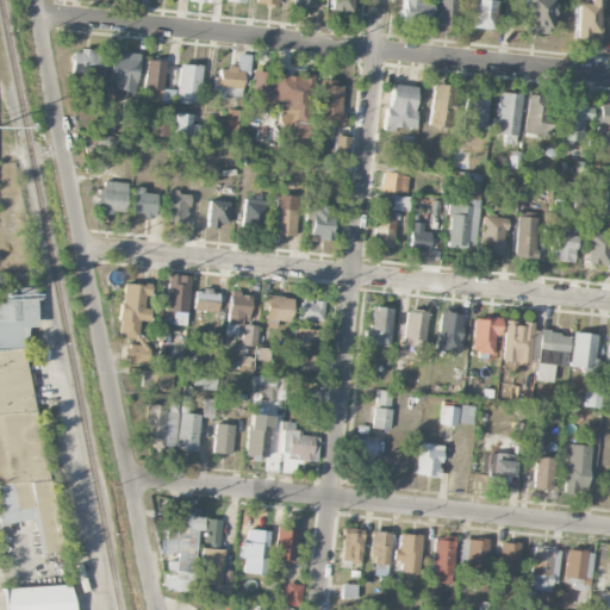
[(349,13),(349,0),(328,0),(328,11),(349,13)]
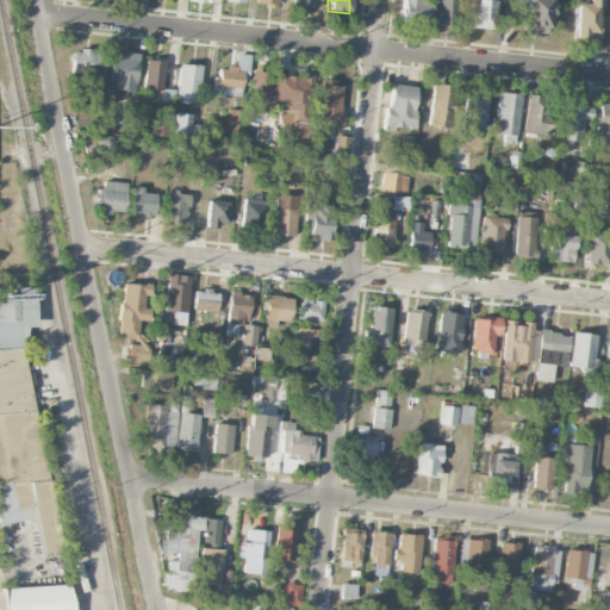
[(425,25),(428,0),(400,0),(398,22),(425,25)]
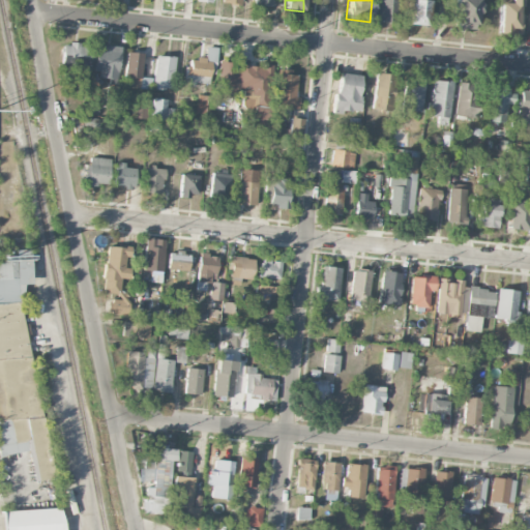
[(398,23),(398,0),(377,0),(377,22),(398,23)]
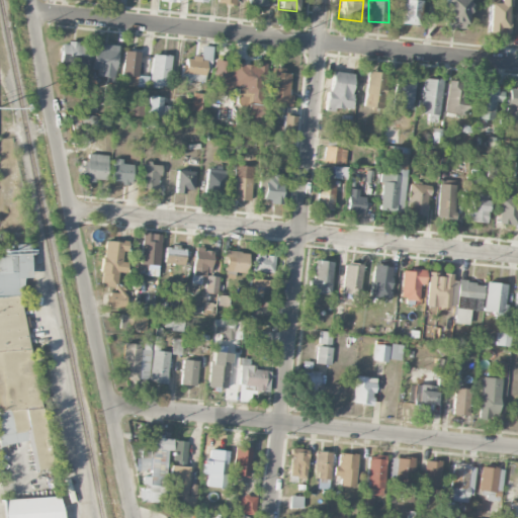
[(418,25),(419,0),(413,0),(399,0),(399,24),(418,25)]
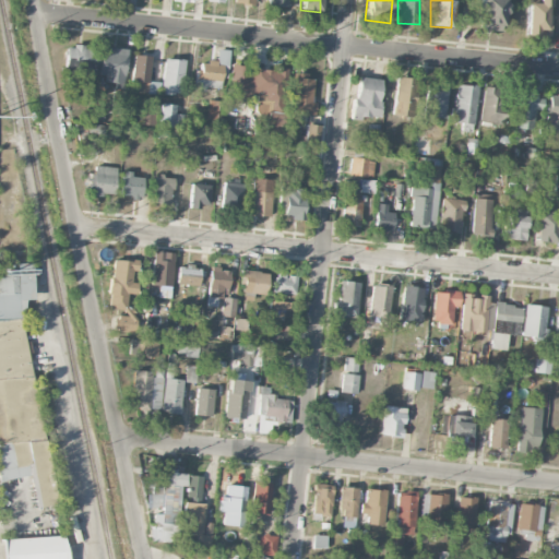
[(502,0),(478,0),(478,31),(502,31),(502,0)]
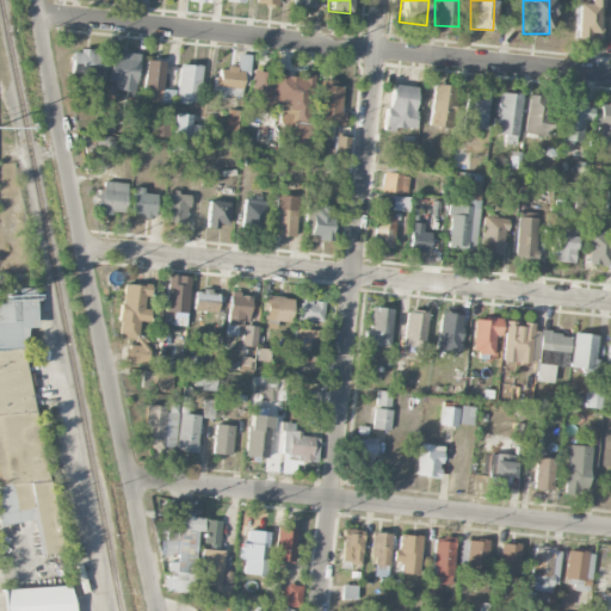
[(599,41),(600,0),(586,0),(587,4),(575,4),(575,39),(599,41)]
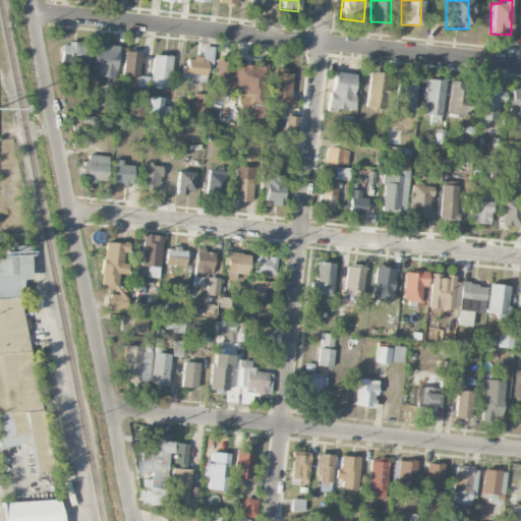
[(61,65),(69,65),(68,75),(90,76),(91,47),(78,46),(78,44),(62,43),(61,65)]
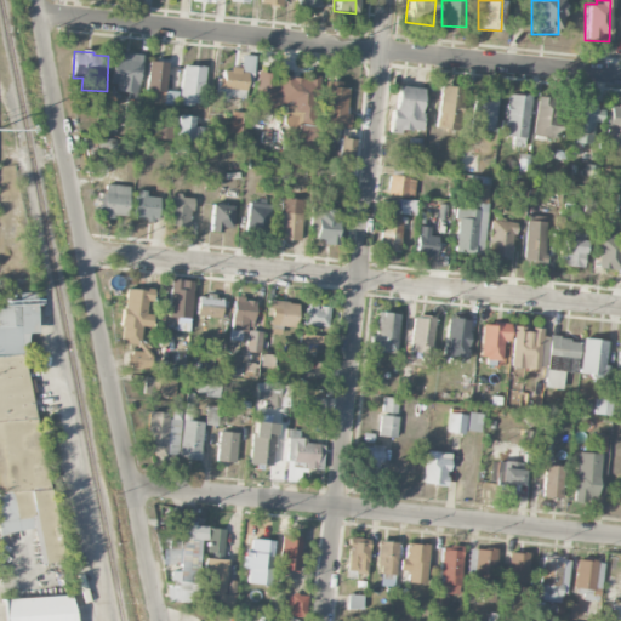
[(109,87),(129,89),(127,98),(137,100),(141,56),(113,53),(109,87)]
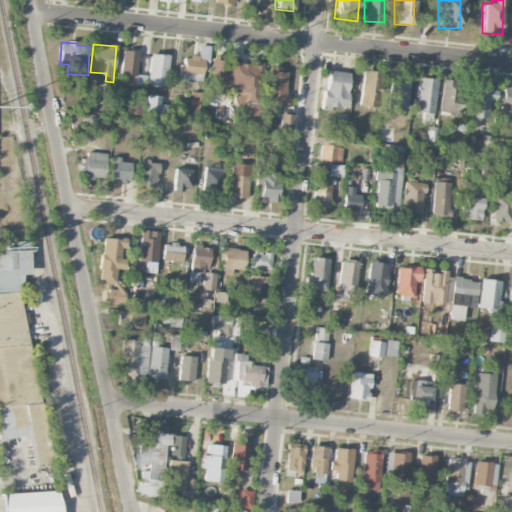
[(180,82),(203,83),(204,62),(209,62),(210,46),(199,46),(199,57),(181,56),(180,82)]
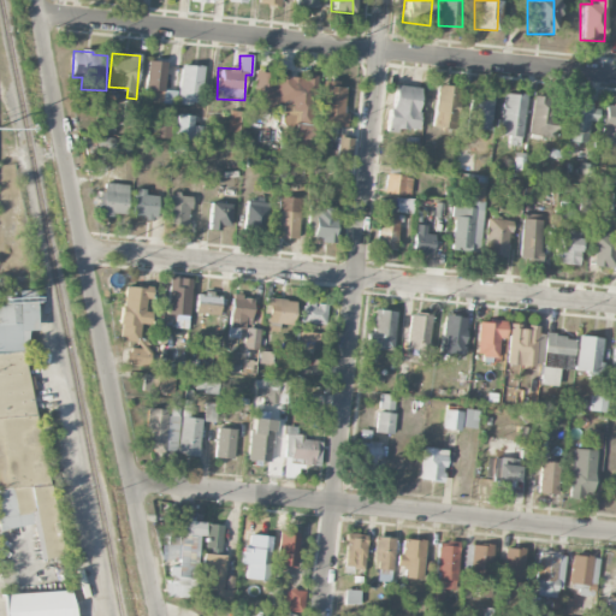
[(176,104),(176,92),(165,90),(166,61),(147,61),(144,102),(176,104)]
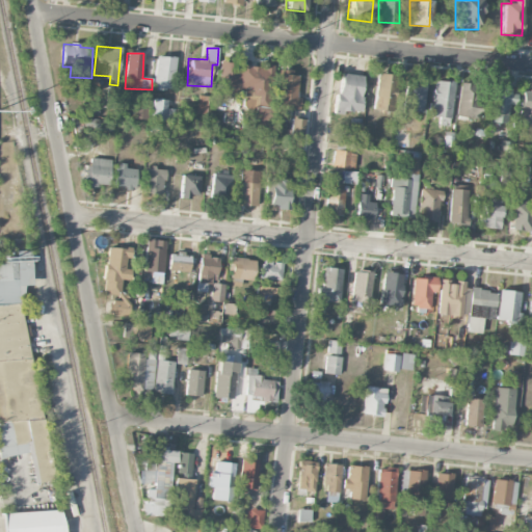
[(177,57),(157,55),(153,89),(173,91),(177,57)]
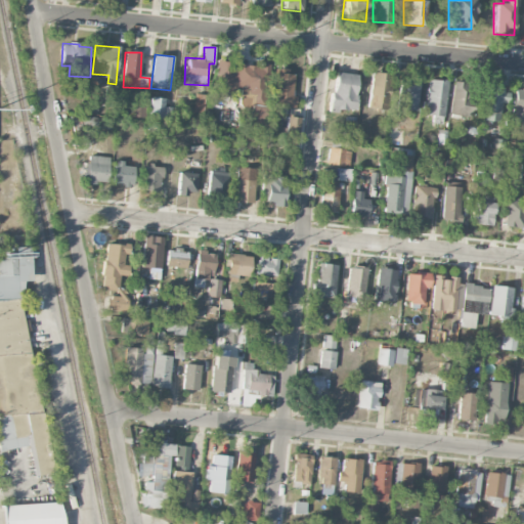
[(264,64),(216,62),(214,95),(232,96),(232,87),(244,87),(244,102),(251,102),(250,128),(262,129),(264,64)]
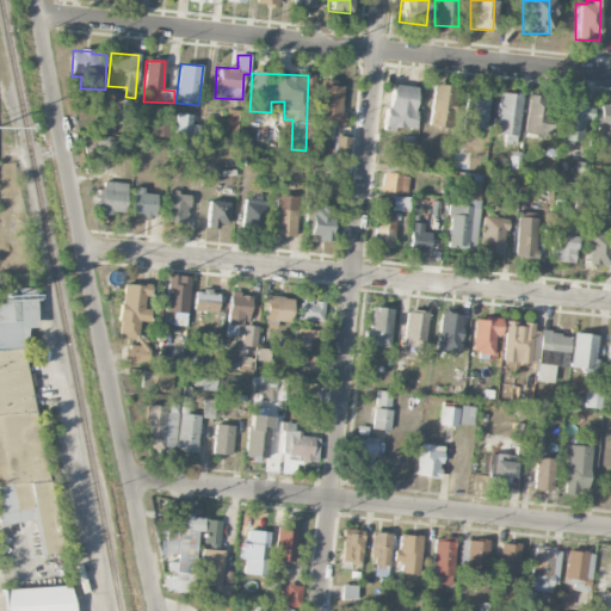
[(341,125),(343,82),(319,81),(318,125),(341,125)]
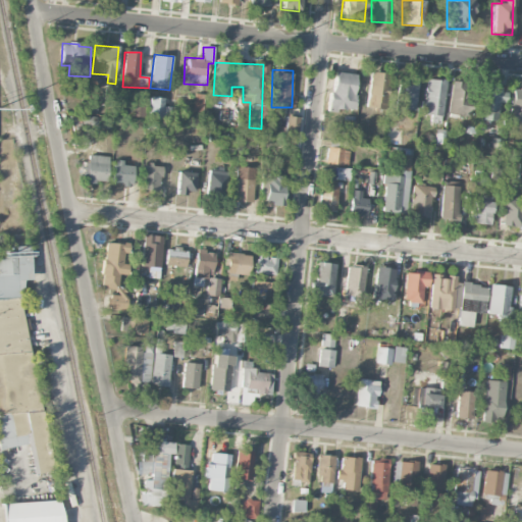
[(356,74),(332,71),(328,109),(352,112),(356,74)]
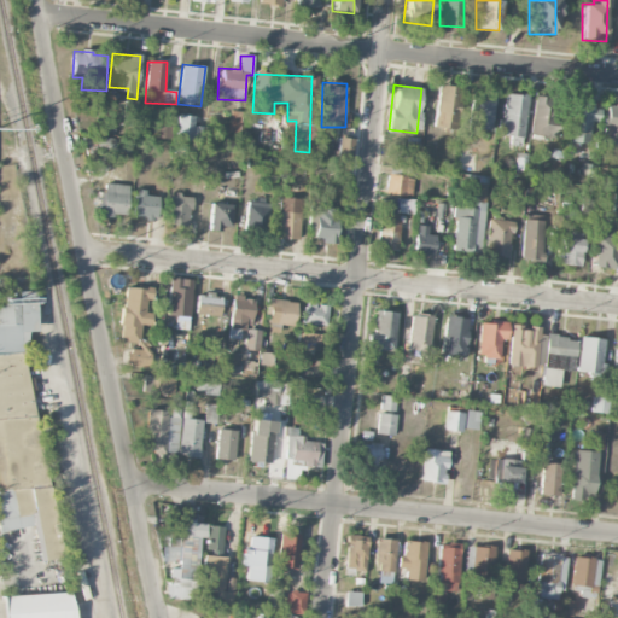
[(459,87),(438,85),(433,128),(455,129),(459,87)]
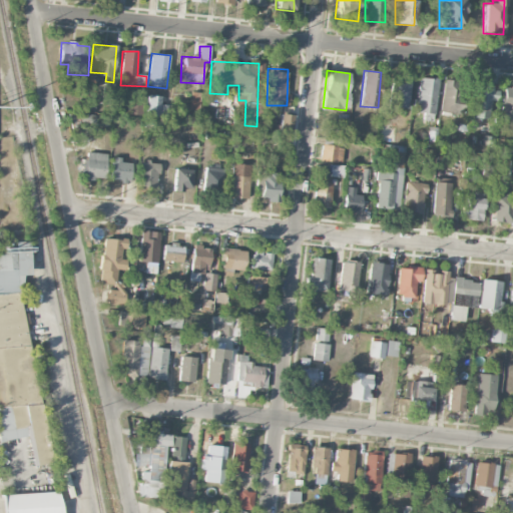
[(410,76),(390,75),(389,107),(409,108),(410,76)]
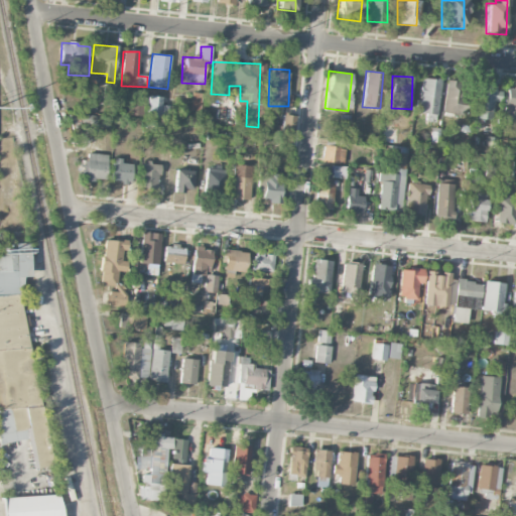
[(418,113),(426,114),(425,121),(436,122),(440,80),(421,78),(418,113)]
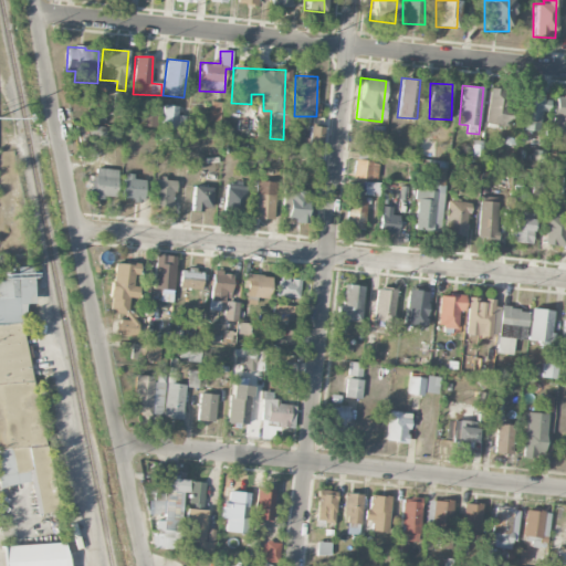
[(565,135),(565,96),(555,96),(553,135),(565,135)]
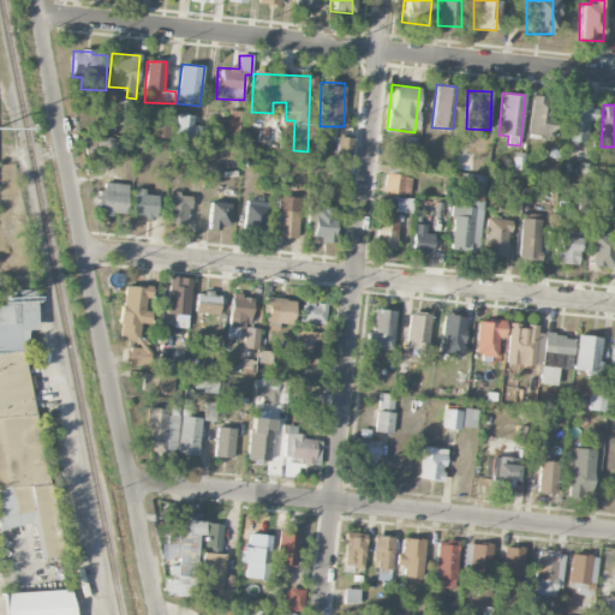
[(154,137),(171,138),(173,117),(156,114),(154,137)]
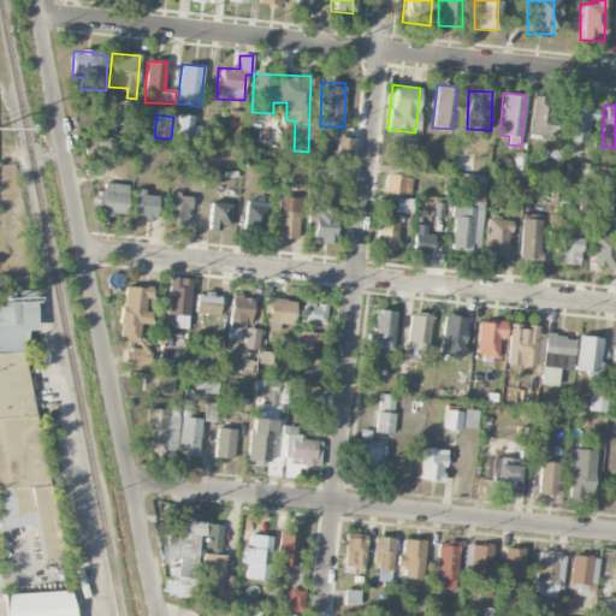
[(177,142),(207,143),(208,126),(194,126),(194,116),(178,114),(177,142)]
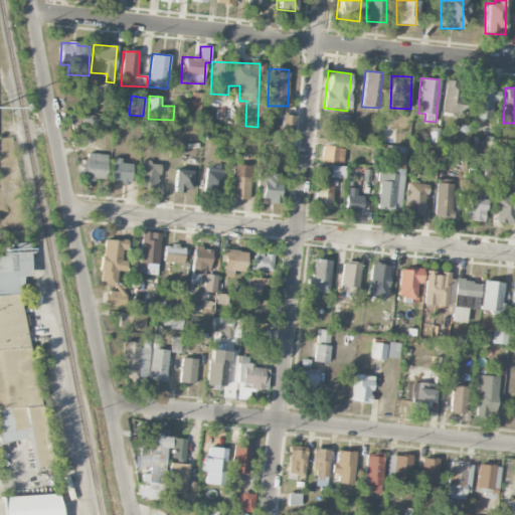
[(293,115),(281,115),(281,133),(293,134),(293,115)]
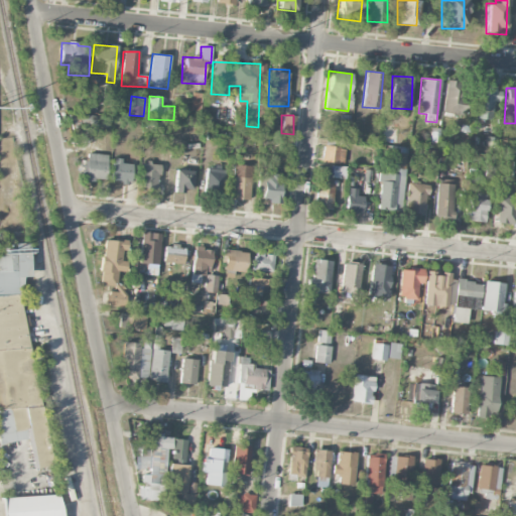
[(345,148),(323,146),(321,162),(344,164),(345,148)]
